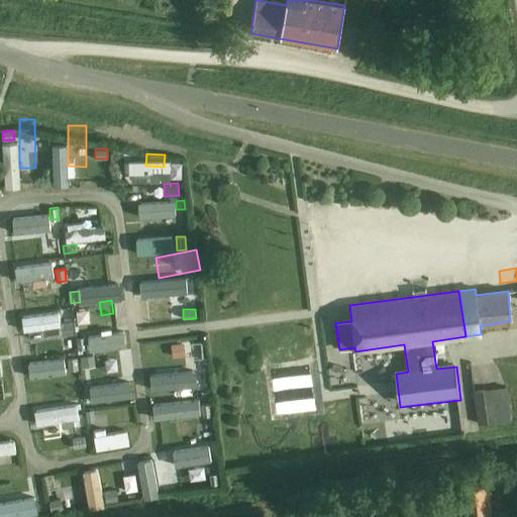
[(516,320),(497,327),(500,336),(516,330),(516,320)]
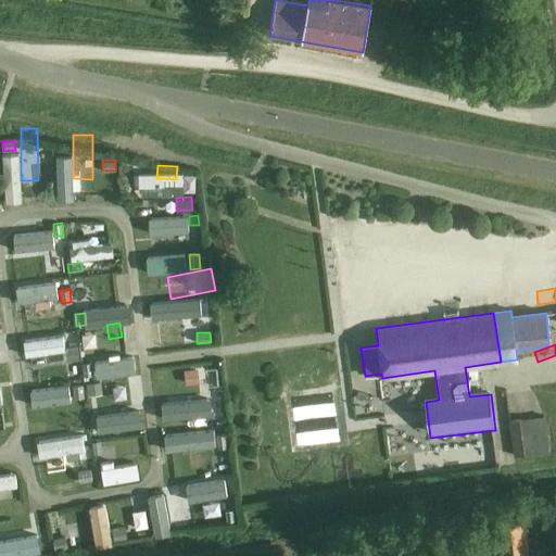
[(77,346),(65,348),(66,362),(78,361),(77,346)]
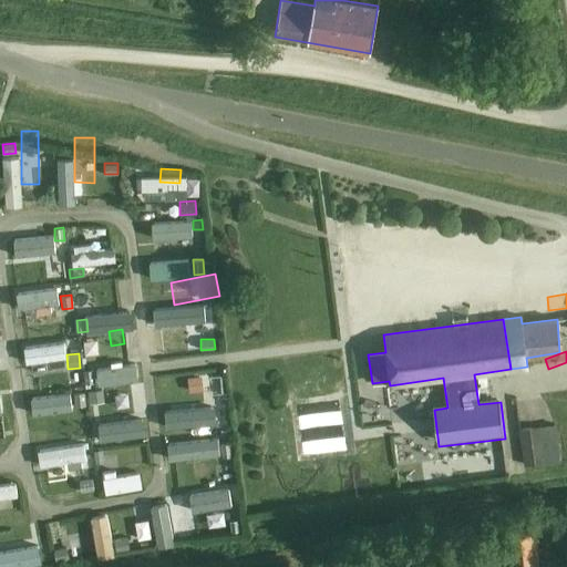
[(93,369),(83,370),(84,383),(95,382),(93,369)]
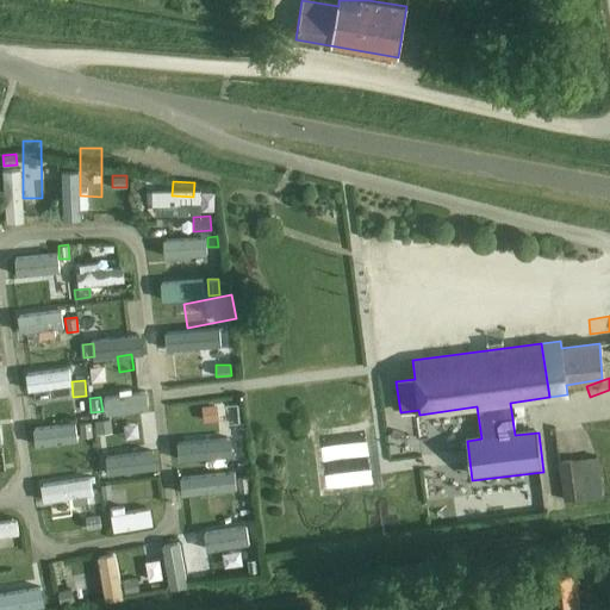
[(217,405),(203,406),(204,417),(218,416),(217,405)]
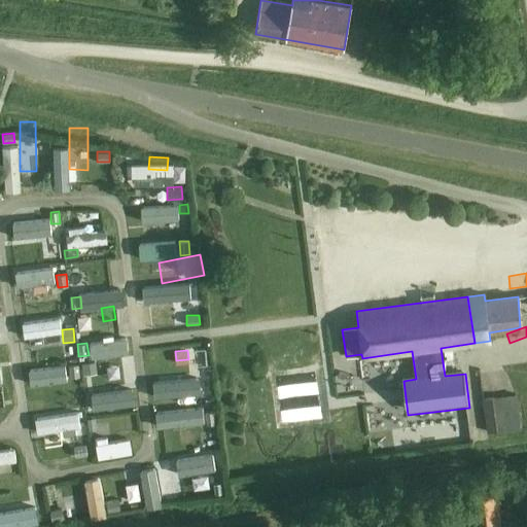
[(95,361),(82,362),(83,375),(97,373),(95,361)]
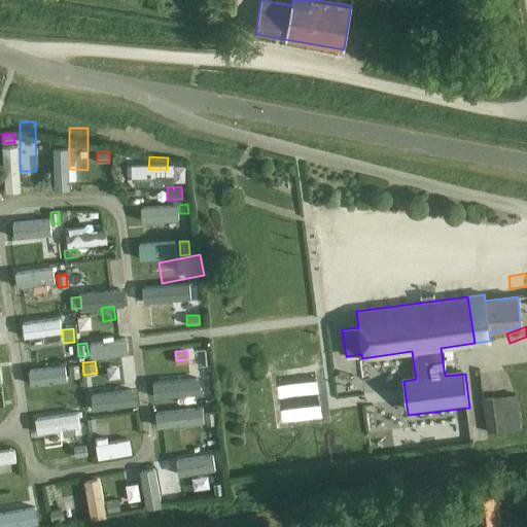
[(78,364),(68,365),(70,377),(79,377),(78,364)]
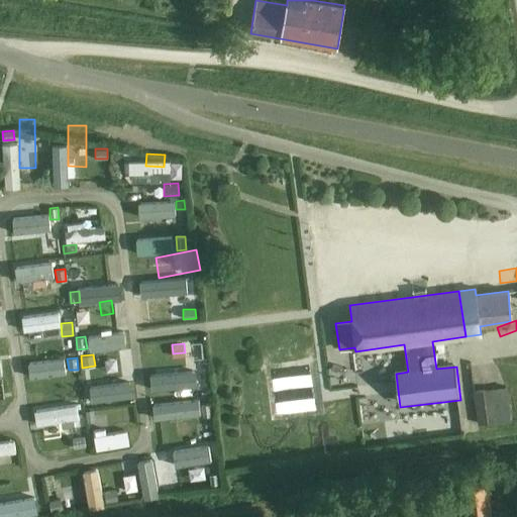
[(173,360),(173,379),(216,378),(216,359),(173,360)]
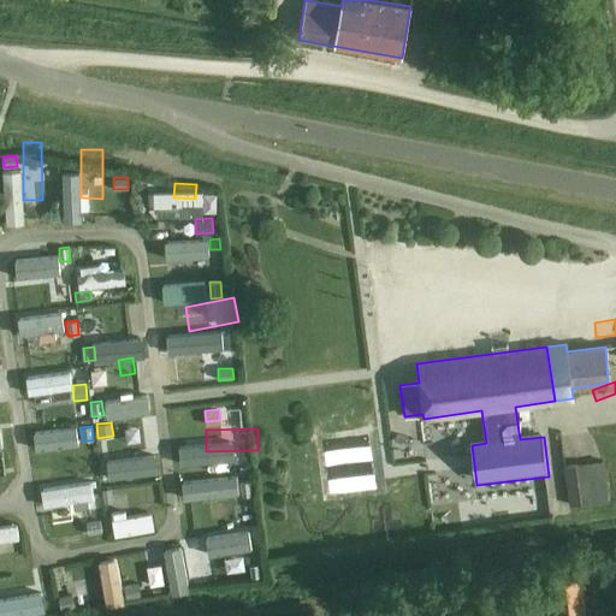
[(67,481),(116,480),(116,460),(67,461),(67,481)]
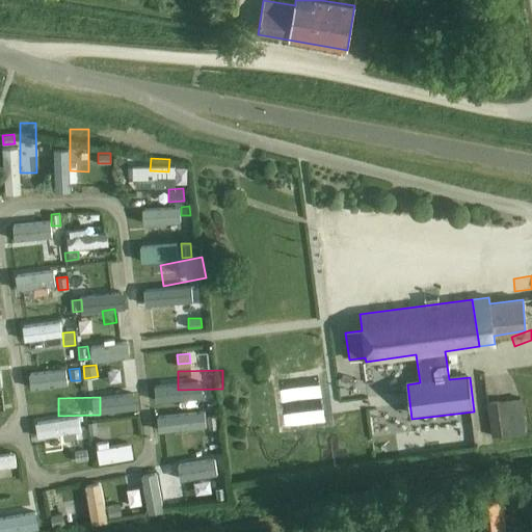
[(508,400),(488,402),(491,435),(512,432),(508,400)]
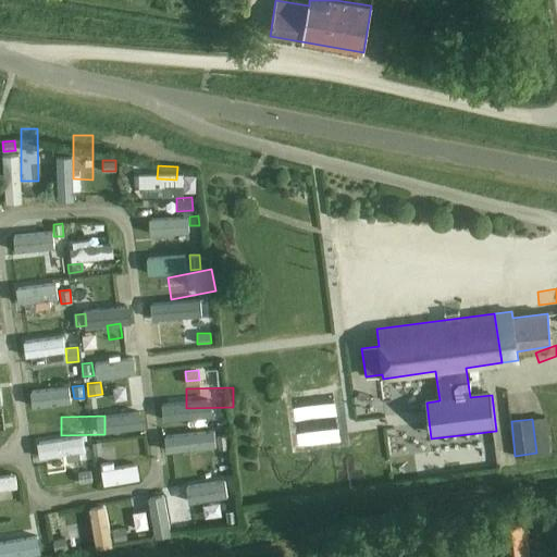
[(226,435),(217,436),(219,449),(229,447),(226,435)]
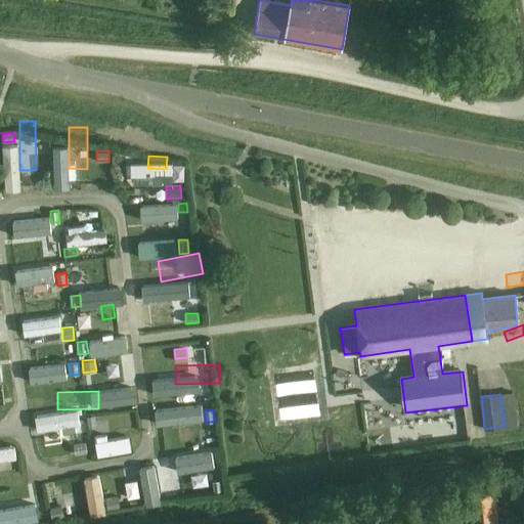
[(461,410),(436,410),(436,426),(461,425),(461,410)]
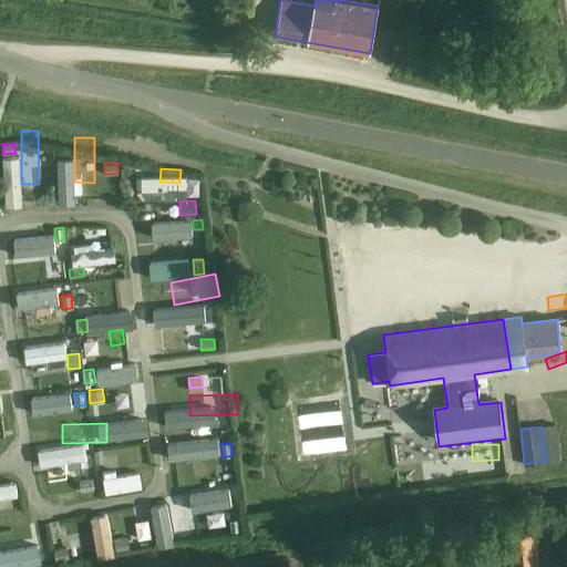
[(103,450),(94,451),(95,464),(104,463),(103,450)]
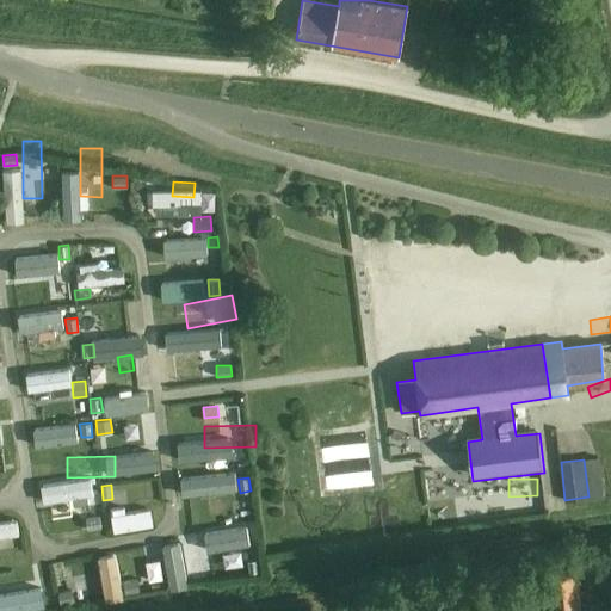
[(234,536),(270,530),(265,503),(229,508),(234,536)]
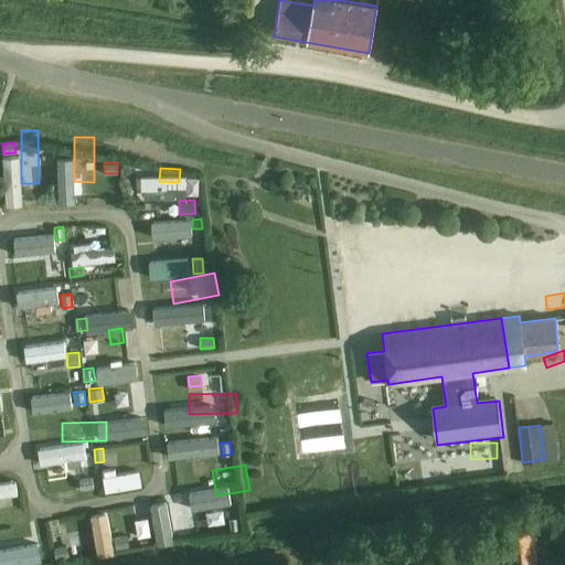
[(93,477),(80,479),(81,490),(94,489),(93,477)]
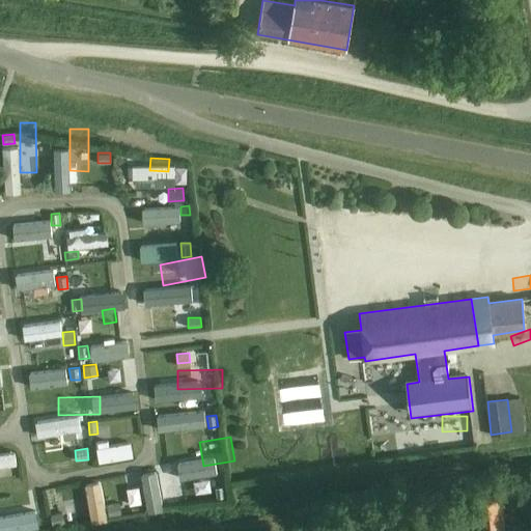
[(223,487),(216,488),(217,498),(224,497),(223,487)]
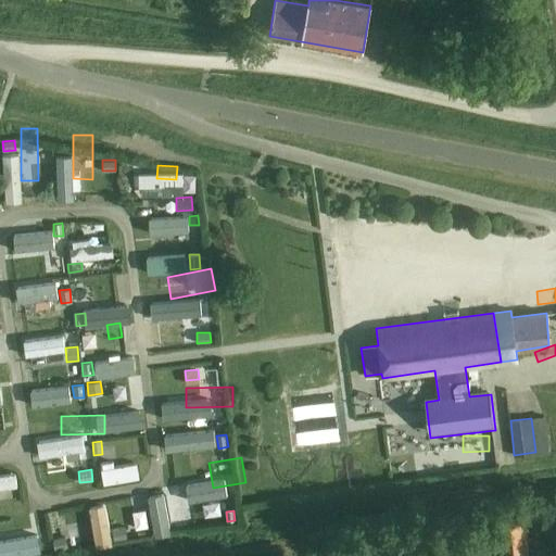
[(498,555),(527,553),(523,521),(495,523),(498,555)]
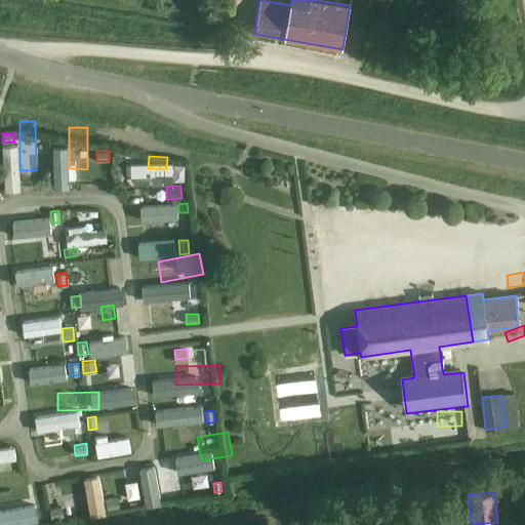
[(118,497),(106,498),(108,510),(120,509),(118,497)]
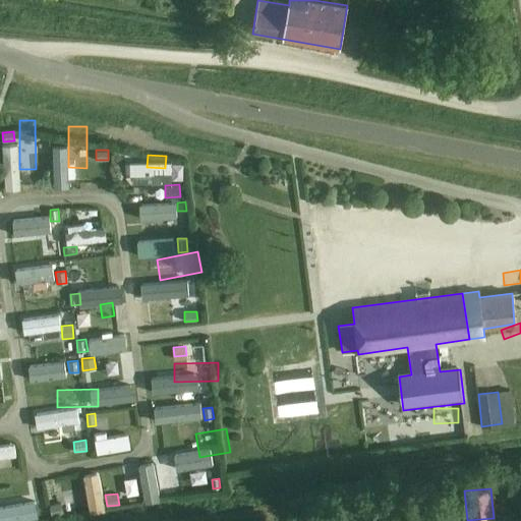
[(61,503),(49,505),(51,515),(63,513),(61,503)]
